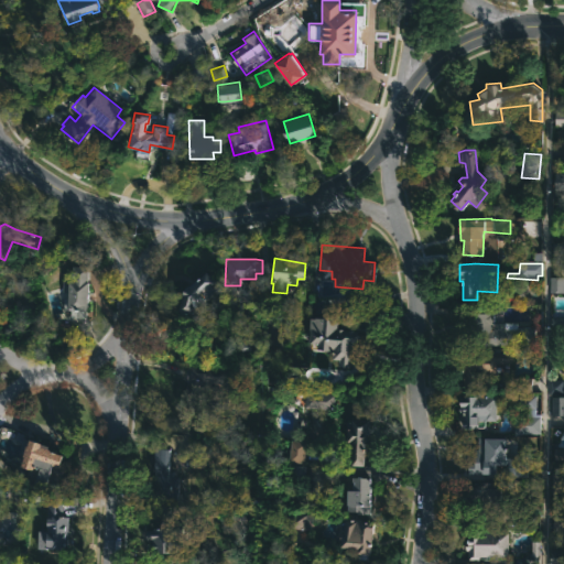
[(87,268),(86,311),(84,311),(84,317),(69,316),(69,310),(66,310),(67,291),(61,291),(61,281),(72,280),(73,266),(87,266),(87,268)]
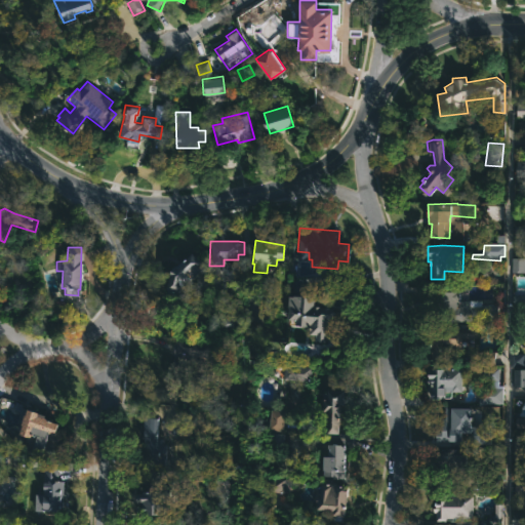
[(188,284),(183,288),(180,286),(178,291),(165,288),(169,269),(192,250),(206,267),(188,284)]
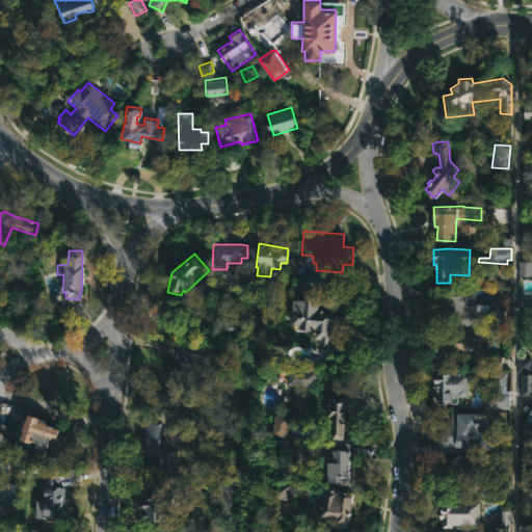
[(531,262),(520,261),(519,276),(531,276),(531,262)]
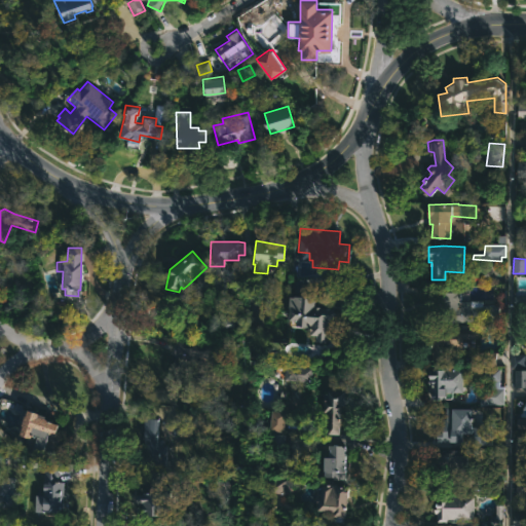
[(461,292),(460,301),(471,301),(471,307),(483,307),(483,322),(441,322),(442,292),(461,292)]
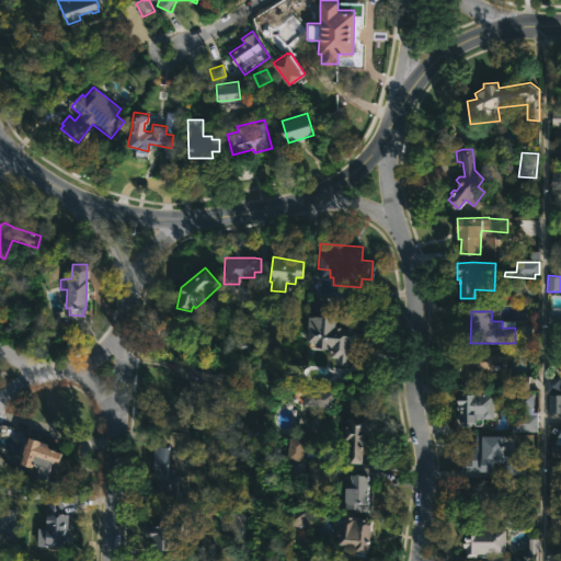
[(336,313),(335,325),(356,328),(356,332),(358,332),(358,339),(356,339),(355,348),(350,348),(348,365),(339,365),(340,357),(331,357),(332,347),(316,346),(317,342),(309,341),(309,316),(322,316),(322,313),(332,315),(332,312),(336,313)]
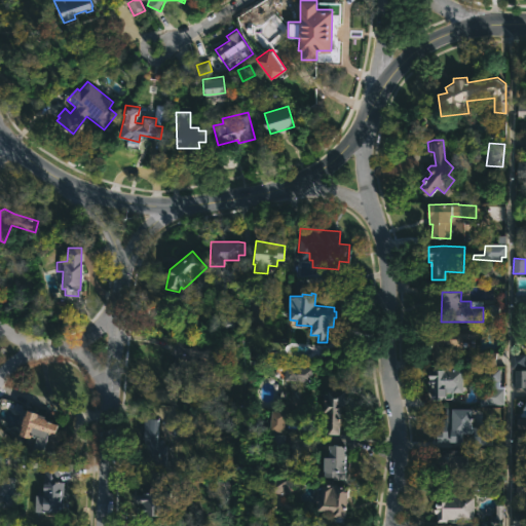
[(462,338),(462,351),(445,351),(445,360),(431,360),(431,346),(426,346),(426,328),(477,328),(477,338),(462,338)]
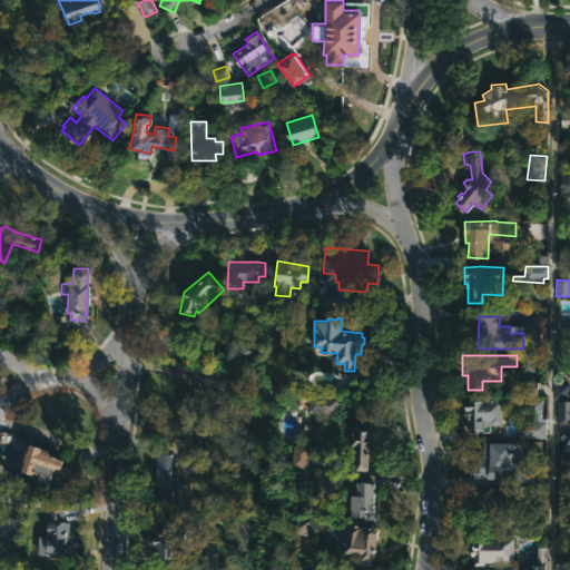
[(229,402),(229,413),(207,412),(207,400),(189,399),(192,369),(225,371),(224,402),(229,402)]
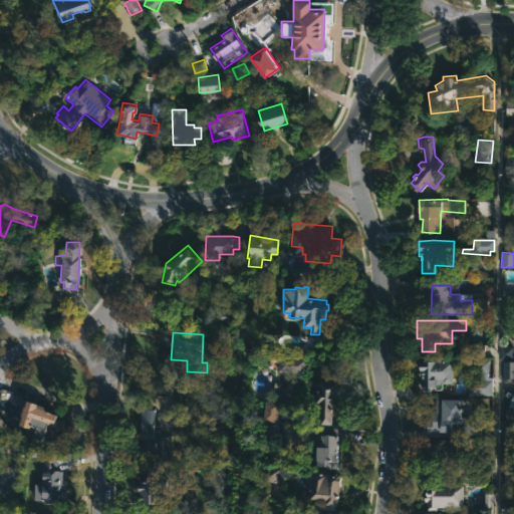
[(319,347),(320,336),(305,334),(304,346),(319,347)]
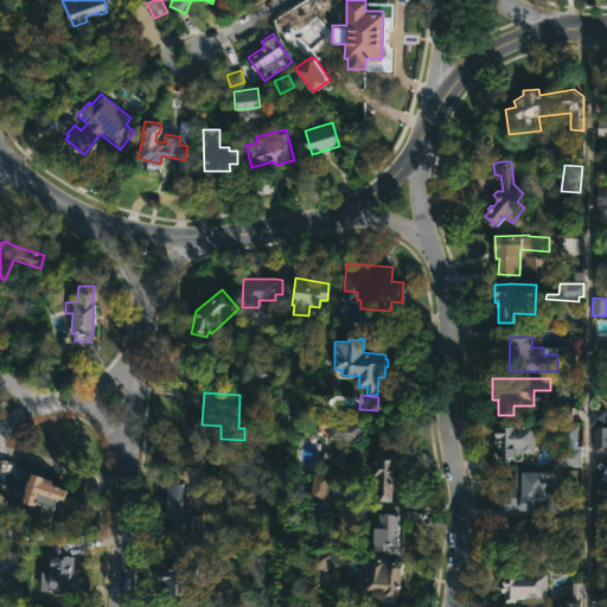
[(557,407),(557,422),(572,423),(572,408),(557,407)]
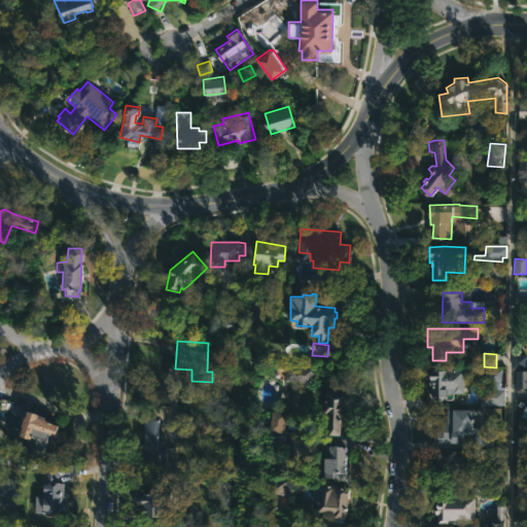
[(514,388),(526,388),(526,371),(526,372),(526,355),(515,355),(514,388)]
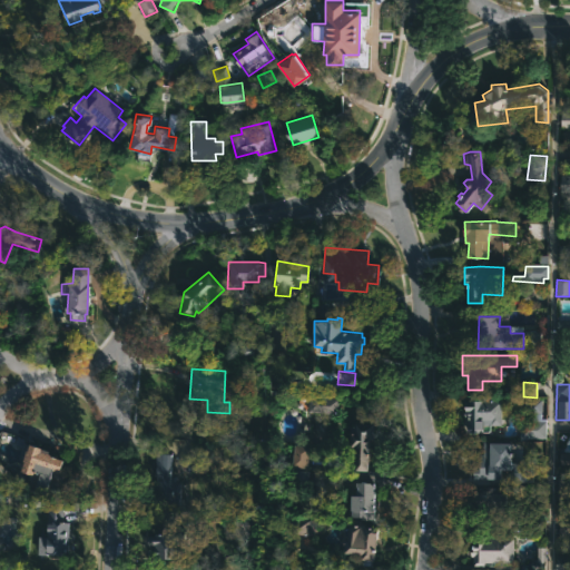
[(310,395),(308,413),(337,414),(337,395),(310,395)]
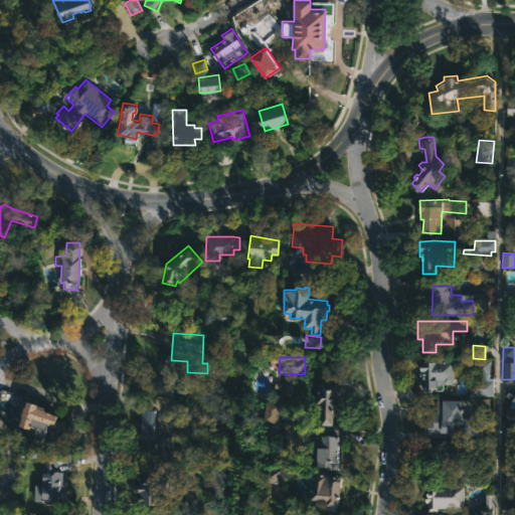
[(444,359),(444,361),(453,361),(453,384),(437,383),(437,387),(423,387),(423,376),(419,376),(420,361),(434,361),(434,359),(444,359)]
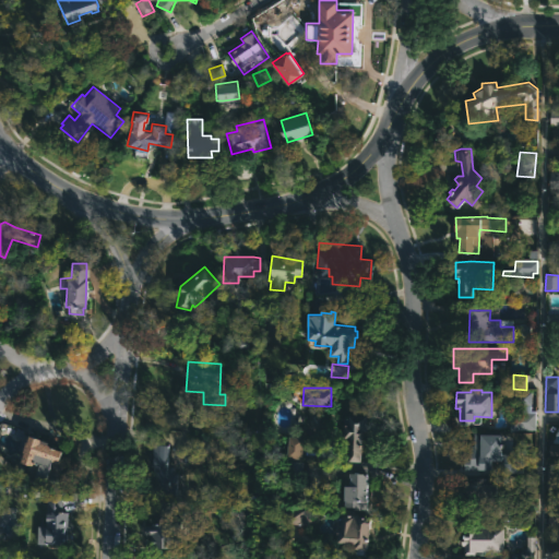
[(531,392),(531,409),(535,409),(535,430),(509,430),(509,419),(511,419),(511,413),(514,413),(514,408),(520,408),(520,412),(522,412),(523,405),(510,404),(510,392),(531,392)]
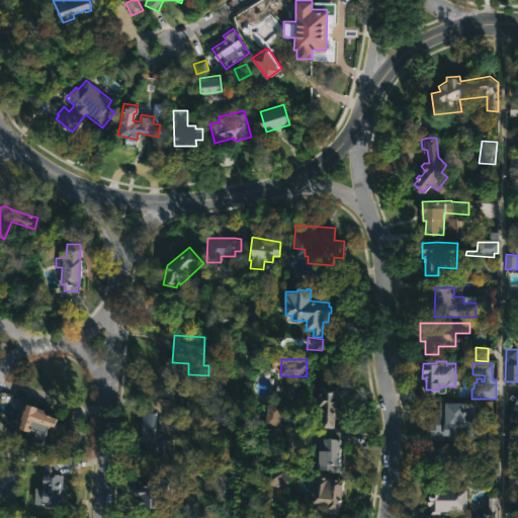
[(340,383),(340,400),(335,399),(334,427),(322,427),(323,406),(319,406),(319,393),(323,393),(323,383),(340,383)]
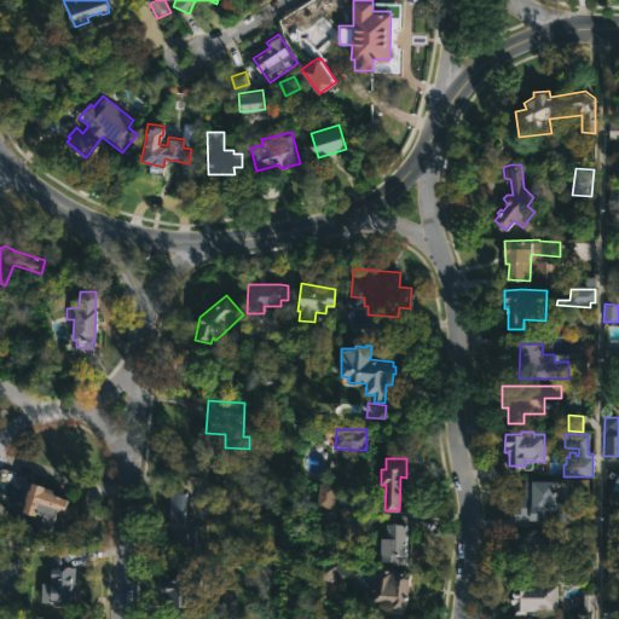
[(534,479),(556,480),(556,502),(579,502),(579,524),(559,524),(560,510),(544,510),(544,520),(514,520),(514,507),(520,507),(520,493),(525,493),(525,479),(534,479)]
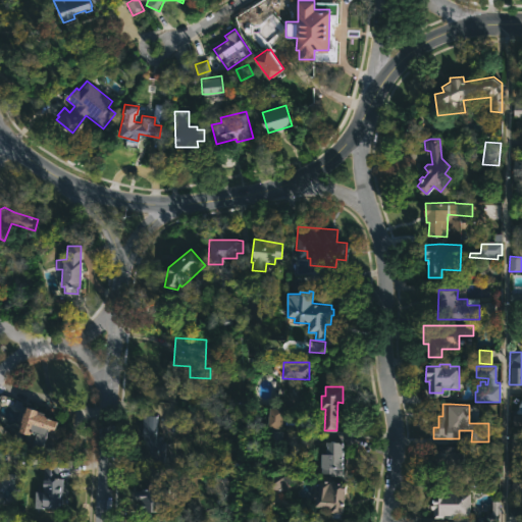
[(31,408),(44,413),(43,415),(57,421),(53,431),(57,433),(55,439),(59,440),(54,454),(41,450),(40,451),(30,448),(32,442),(23,438),(24,434),(17,431),(20,423),(18,422),(22,412),(23,412),(25,406),(31,408)]
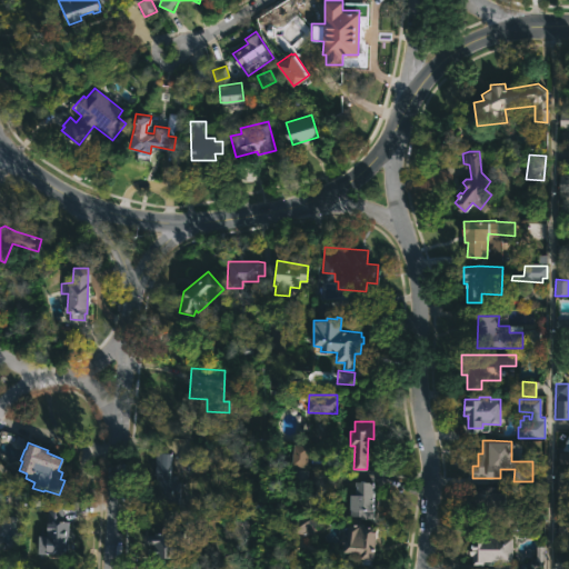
[(307,468),(287,467),(289,443),(308,446),(307,468)]
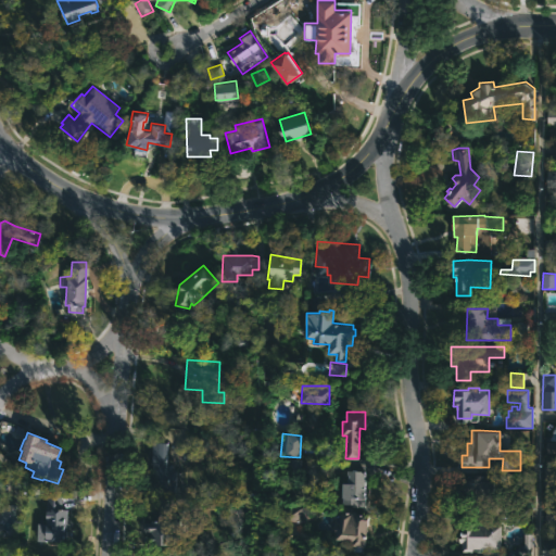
[(326,434),(300,436),(301,457),(326,456),(326,434)]
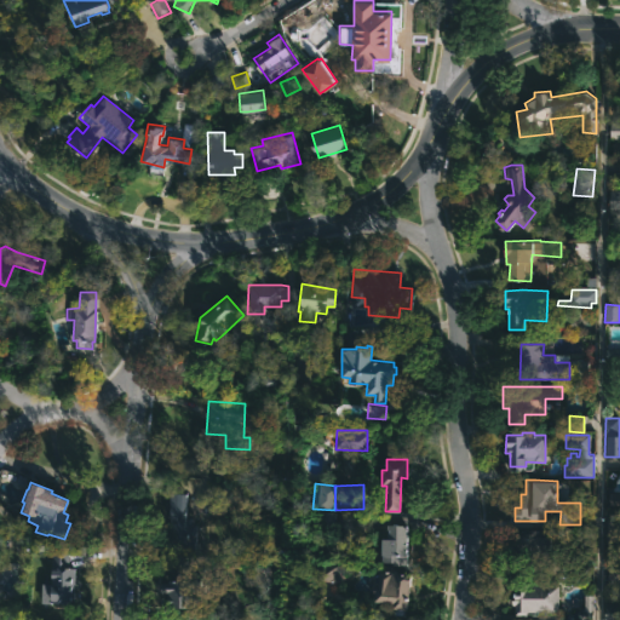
[(193,534),(193,551),(166,550),(168,493),(185,493),(184,533),(193,534)]
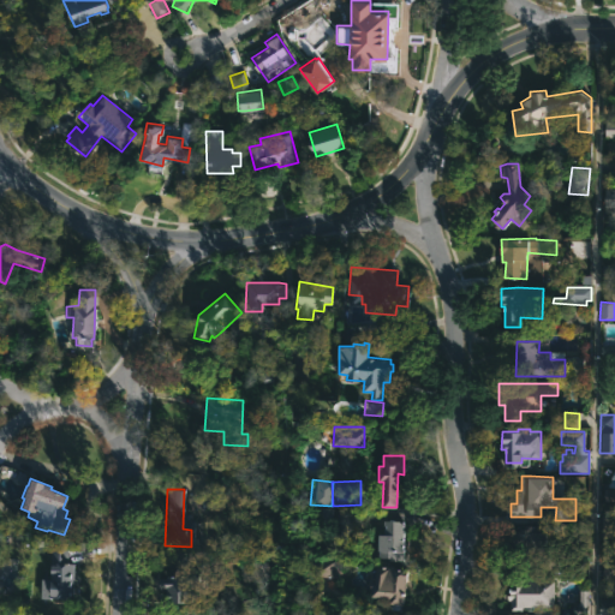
[(614,495),(614,489),(605,489),(604,501),(614,502),(614,495)]
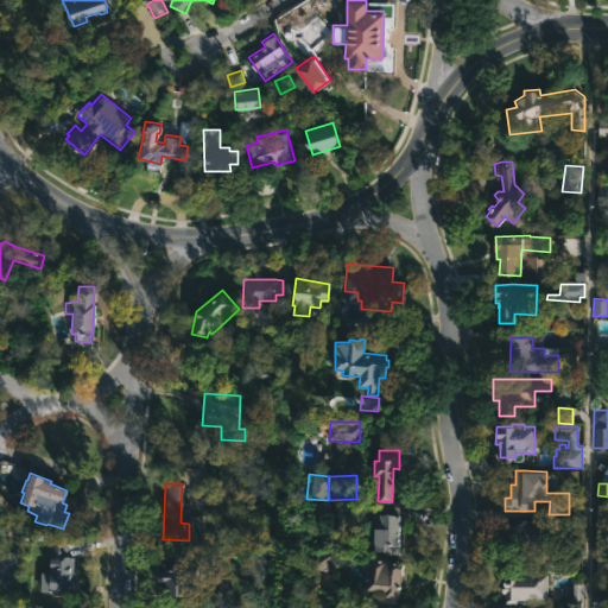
[(192,491),(197,501),(209,496),(204,486),(192,491)]
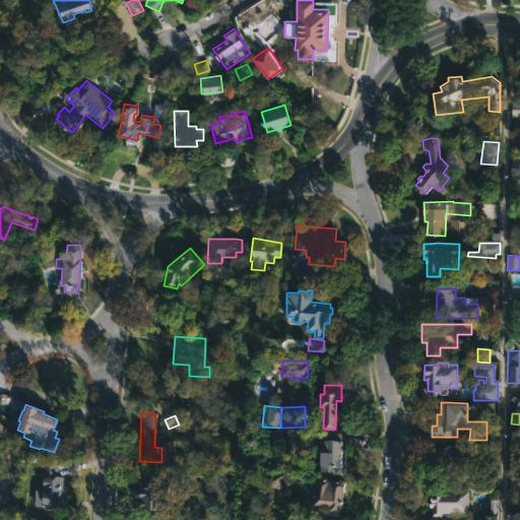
[(508,455),(519,454),(519,435),(508,435),(508,455)]
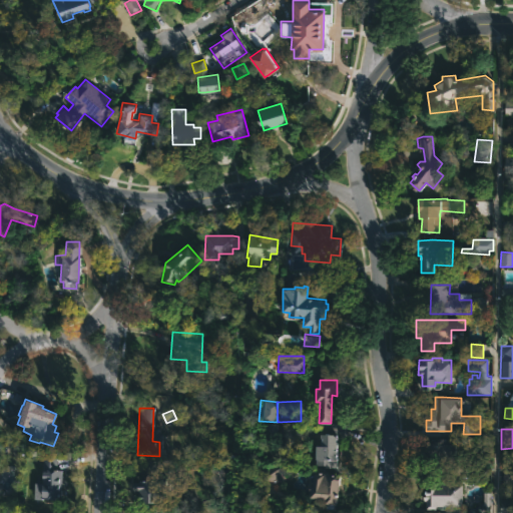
[(336,434),(336,468),(315,468),(316,462),(311,462),(311,451),(316,451),(316,446),(321,446),(320,444),(319,435),(336,434)]
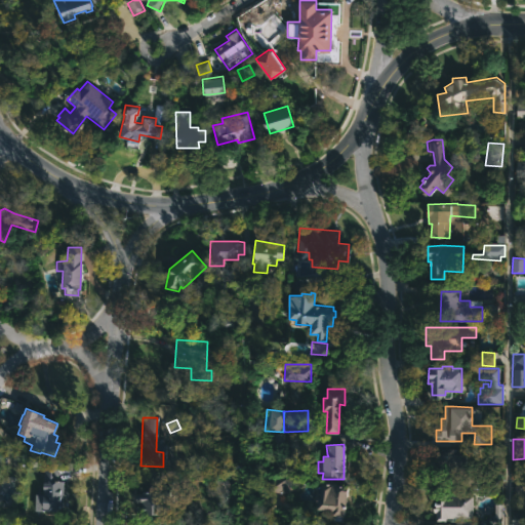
[(461,448),(461,453),(466,453),(466,470),(457,470),(457,487),(446,487),(446,478),(440,478),(440,468),(436,468),(437,453),(444,453),(444,451),(450,451),(450,448),(461,448)]
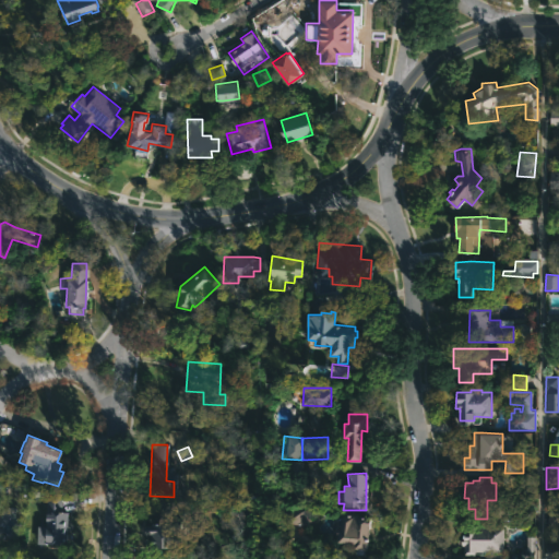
[(67,511),(66,545),(44,545),(46,521),(44,521),(45,513),(46,513),(46,498),(61,499),(61,511),(67,511)]
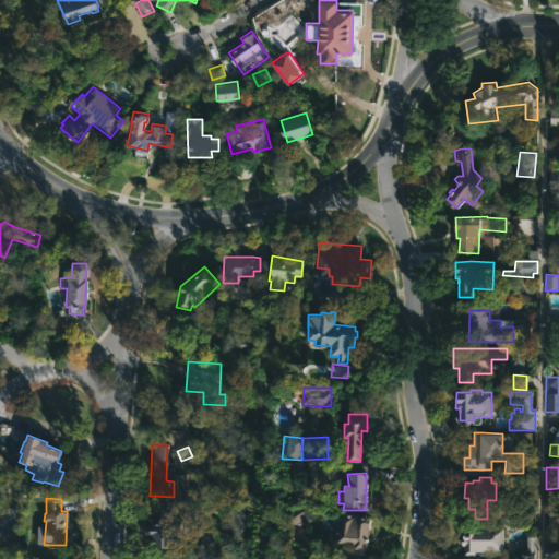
[(165,500),(158,507),(167,516),(175,510),(165,500)]
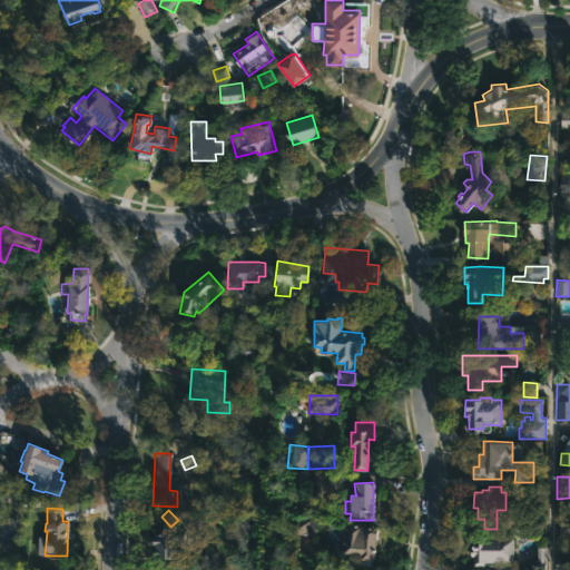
[(316,520),(288,519),(288,534),(315,536),(316,520)]
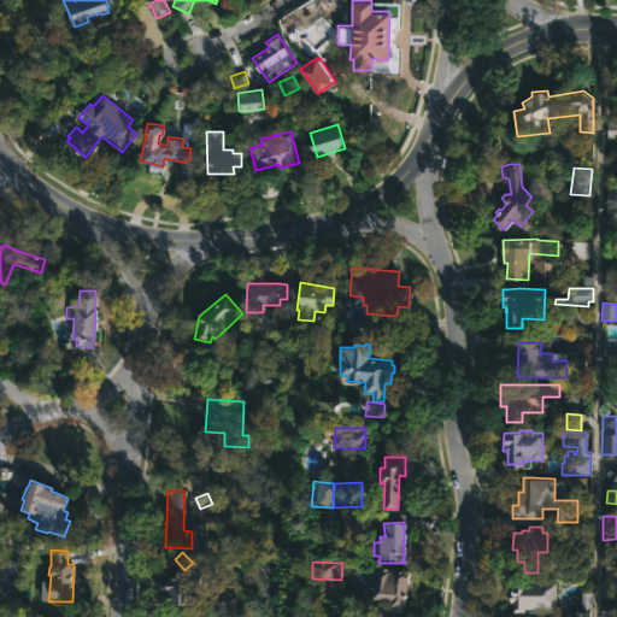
[(616,581),(616,562),(605,562),(606,581),(616,581)]
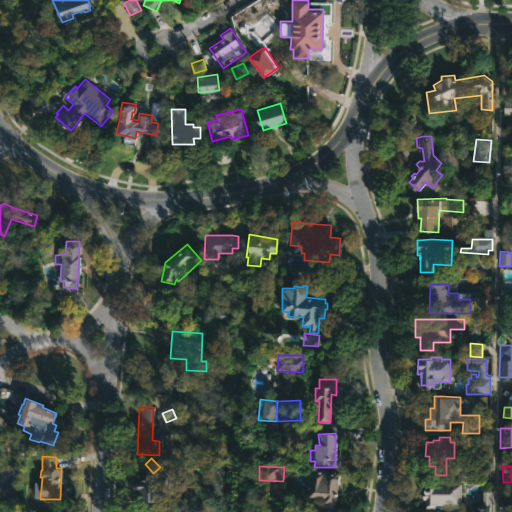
[(339,473),(335,504),(323,503),(324,499),(308,497),(313,471),(325,473),(325,471),(339,473)]
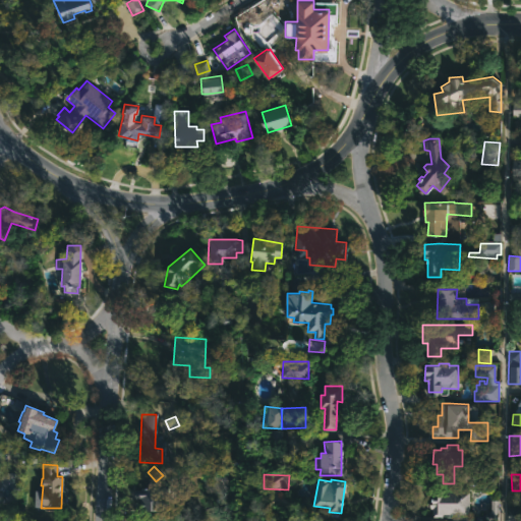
[(162,487),(161,511),(139,511),(140,500),(134,500),(134,489),(139,489),(139,487),(162,487)]
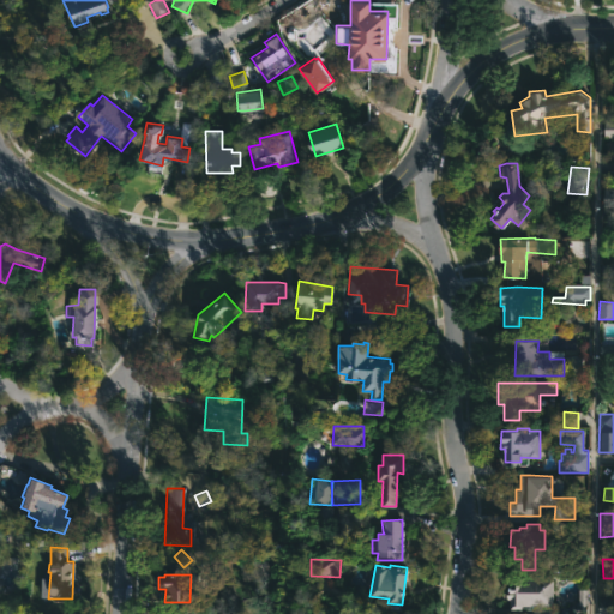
[(554,579),(553,606),(522,606),(522,609),(510,609),(510,599),(507,599),(507,591),(510,591),(510,578),(554,579)]
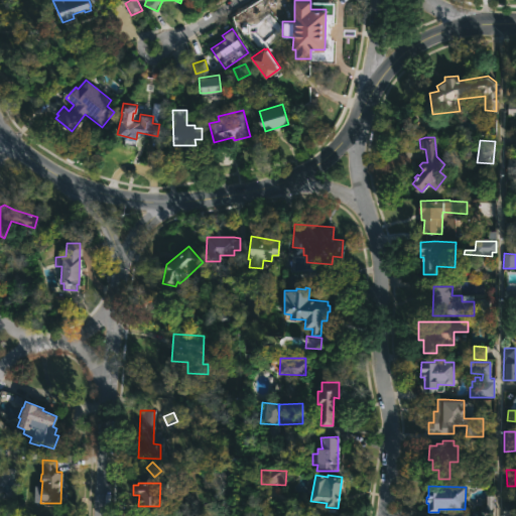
[(482,515),(493,515),(494,496),(487,496),(486,506),(482,506),(482,515)]
